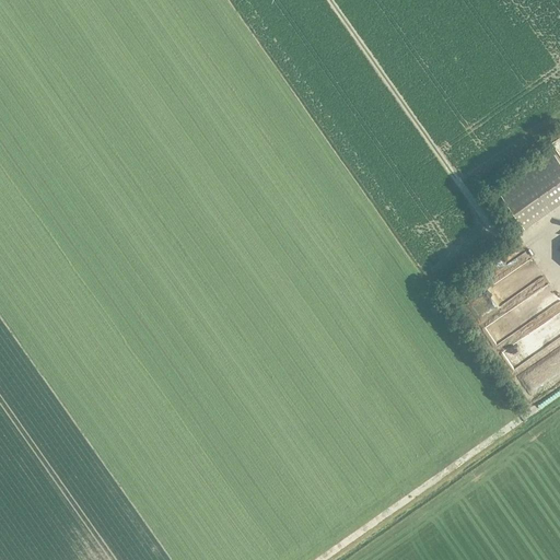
[(500,193),(525,229),(559,203),(559,163),(553,154),(500,193)]
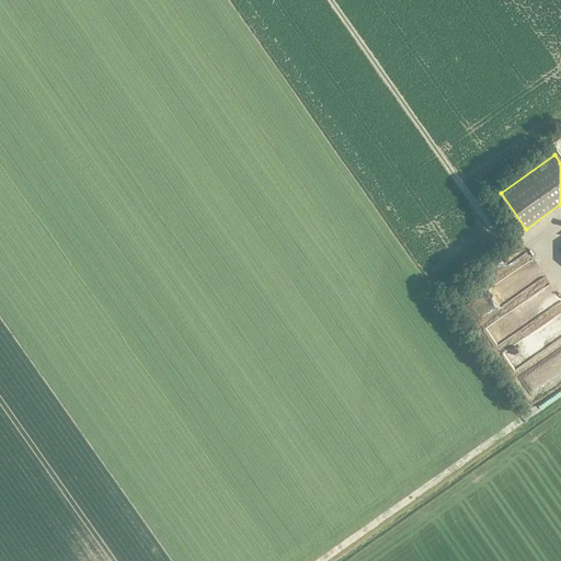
[(110,206),(117,201),(113,195),(105,201),(110,206)]
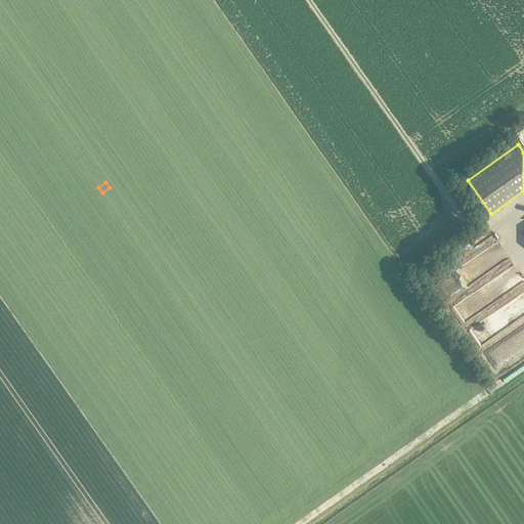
[(446,299),(465,289),(454,271),(436,282),(446,299)]
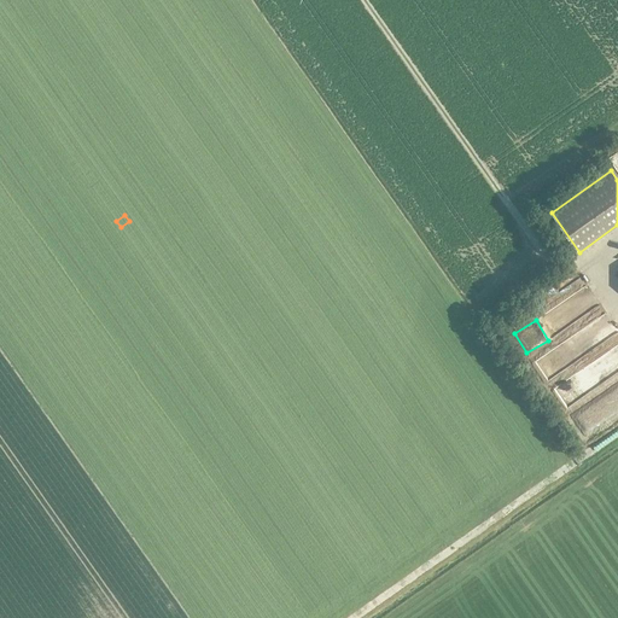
[(554,353),(544,355),(551,372),(559,369),(554,353)]
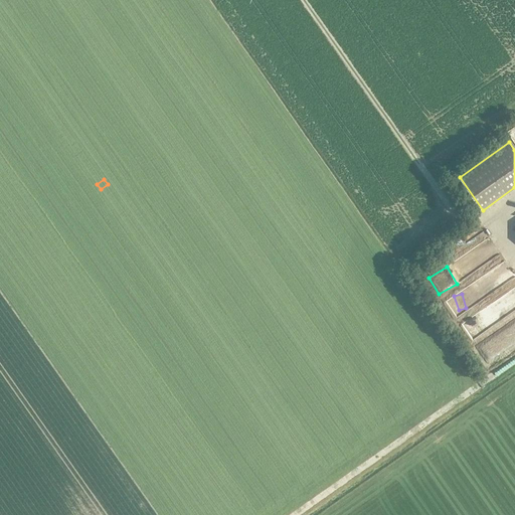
[(496,336),(493,338),(500,350),(503,347),(496,336)]
